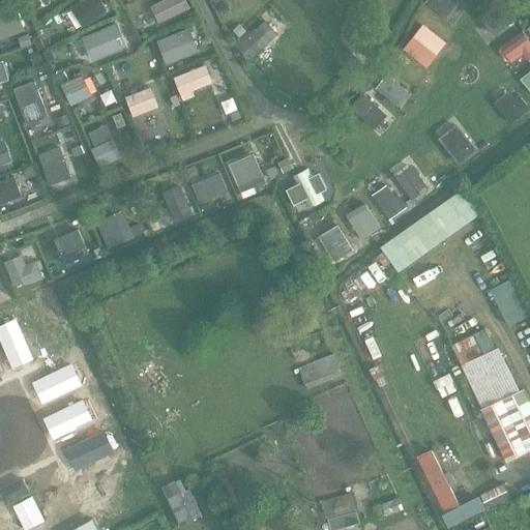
[(82,25),(106,10),(98,0),(84,0),(71,8),(82,25)]
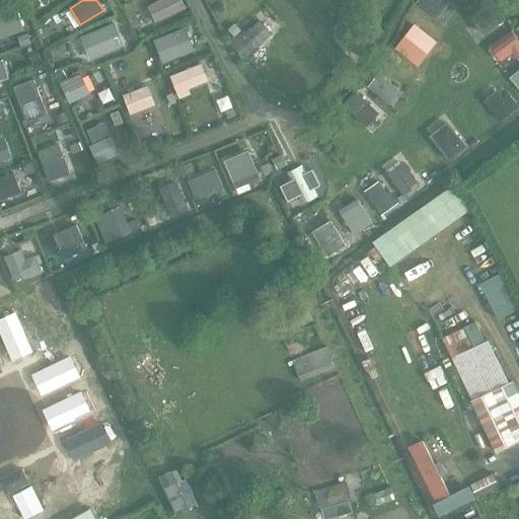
[(155,21),(184,8),(180,0),(161,0),(148,6),(155,21)]
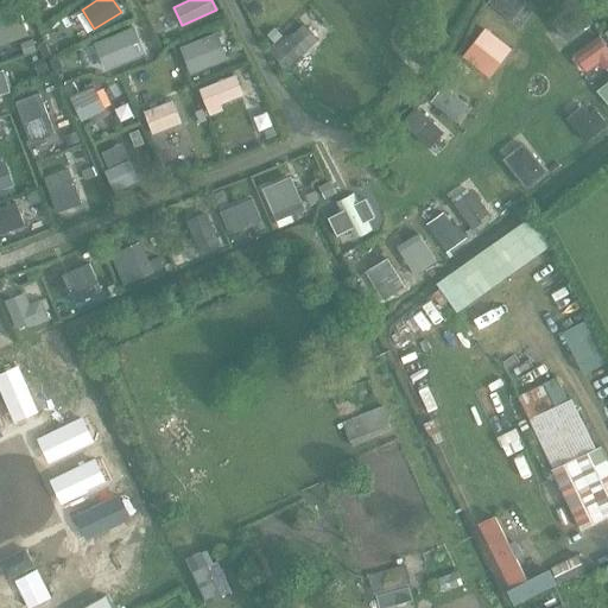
[(517,23),(529,7),(519,0),(493,0),(491,4),(517,23)]
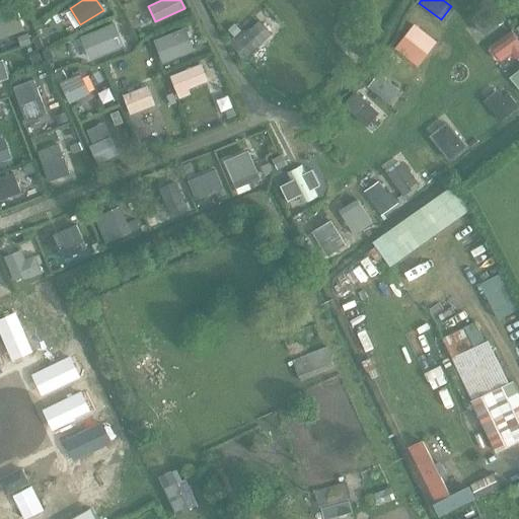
[(0,39),(24,30),(14,1),(0,6),(0,39)]
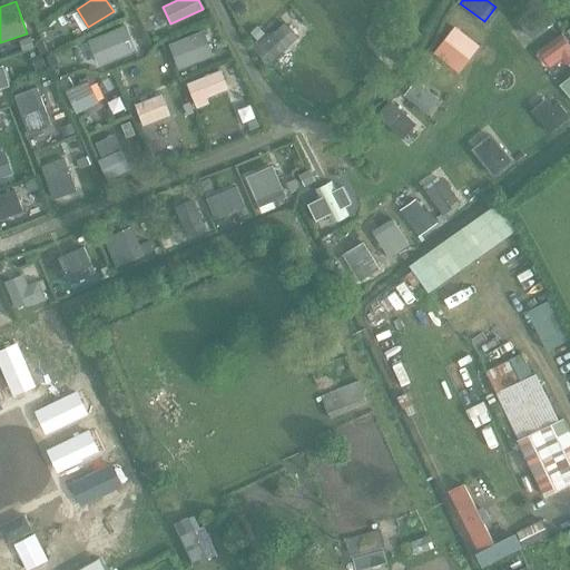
[(553,21),(539,1),(518,17),(532,37),(553,21)]
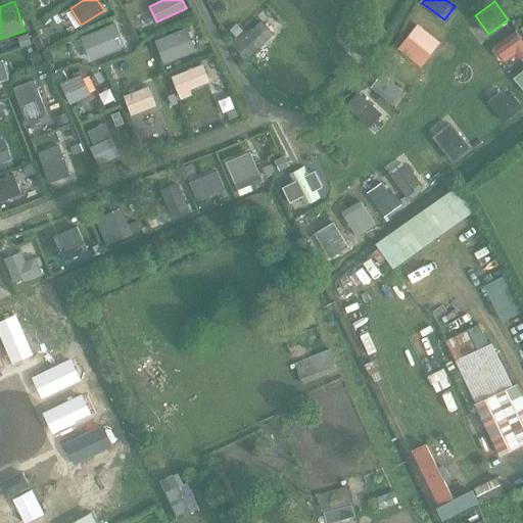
[(222,5),(215,9),(220,16),(226,11),(222,5)]
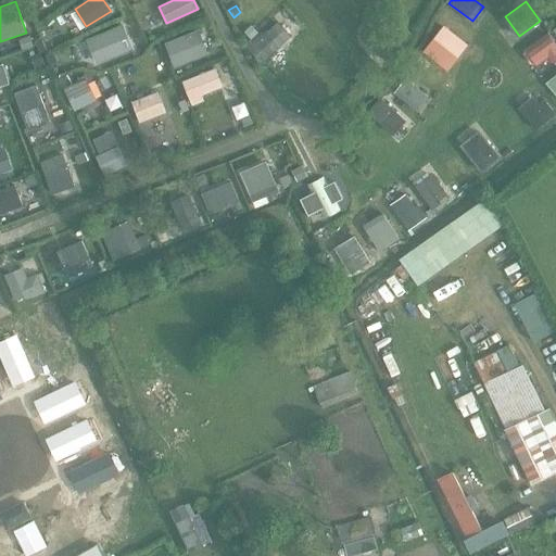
[(261,61),(289,37),(278,24),(250,48),(261,61)]
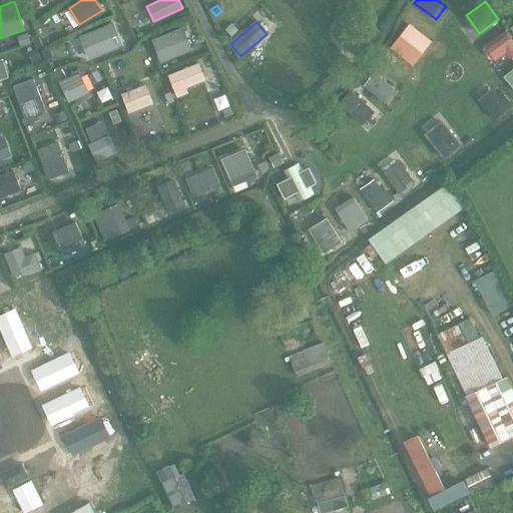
[(90,58),(121,45),(112,24),(82,36),(90,58)]
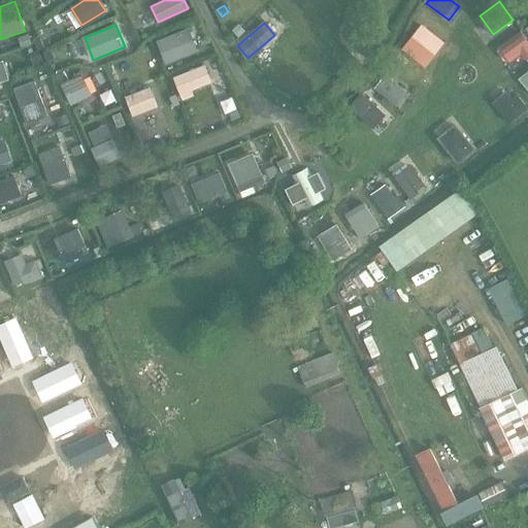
[(238,26),(231,33),(238,39),(244,33),(238,26)]
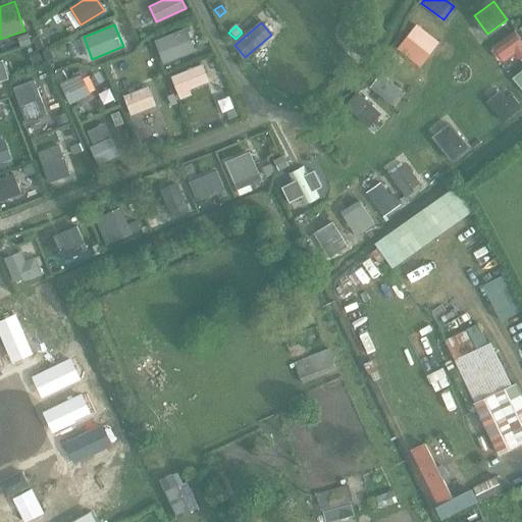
[(381,25),(373,34),(380,40),(387,33),(381,25)]
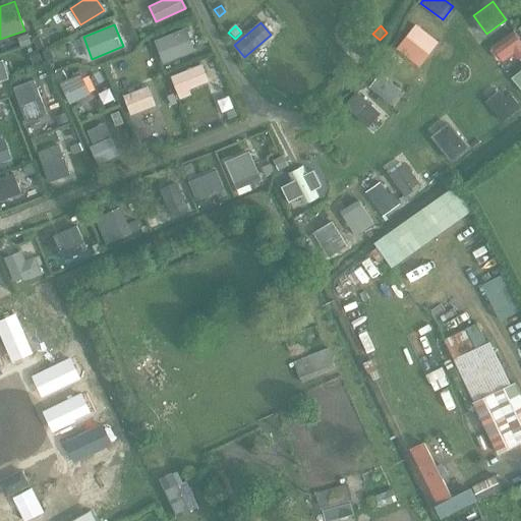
[(430,41),(410,29),(402,42),(427,58),(433,48),(428,45),(430,41)]
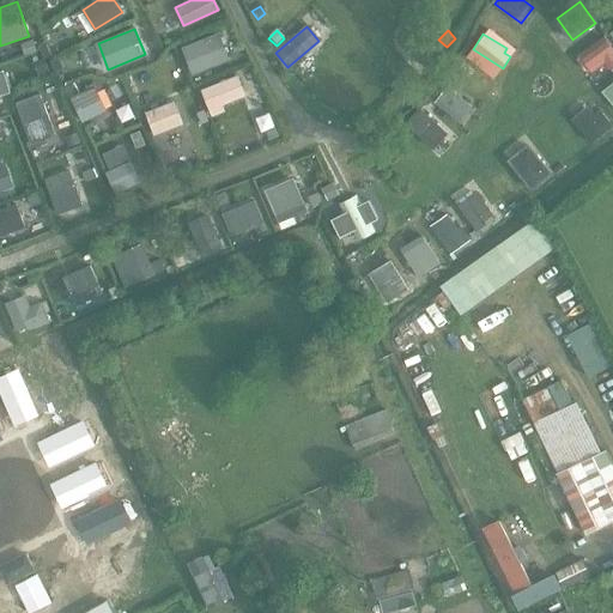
[(608,68),(612,65),(612,52),(602,37),(578,55),(592,71),(604,61),(608,68)]
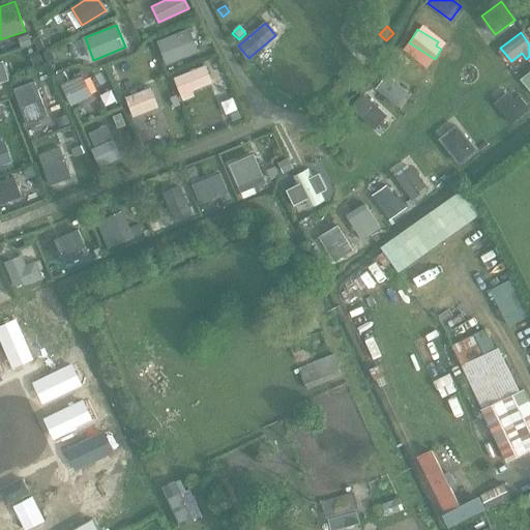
[(186,33),(163,42),(170,60),(194,51),(186,33)]
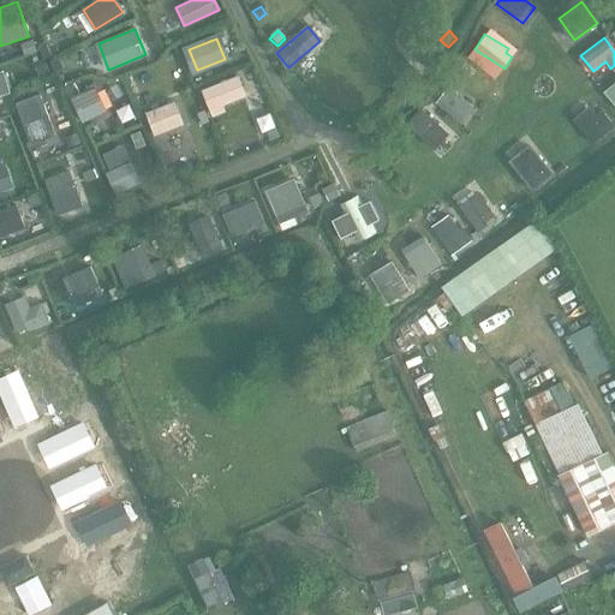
[(34,41),(22,45),(24,54),(36,51),(34,41)]
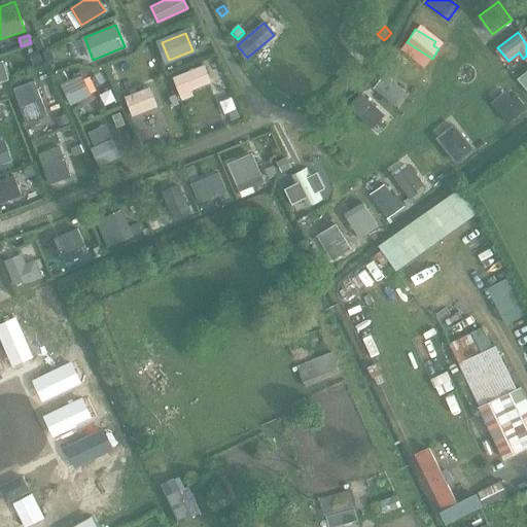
[(39,38),(32,42),(36,50),(37,50),(43,47),(39,38)]
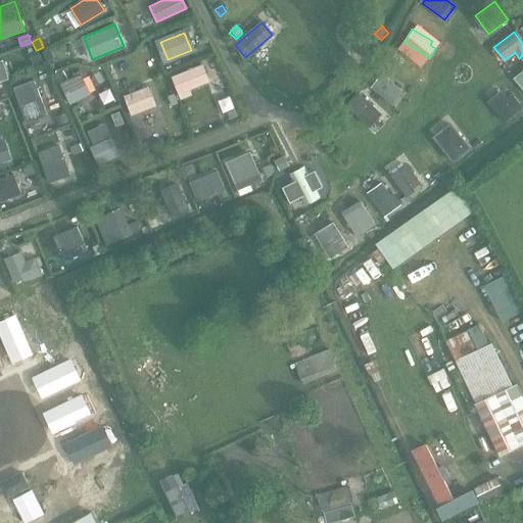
[(49,49),(42,52),(46,61),(53,58),(49,49)]
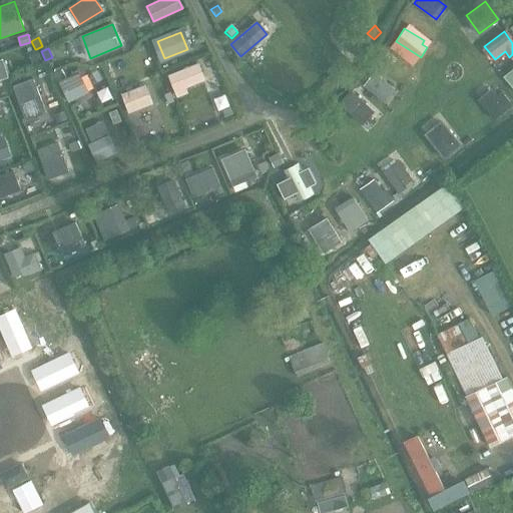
[(35,49),(27,52),(32,64),(40,61),(36,49),(35,49)]
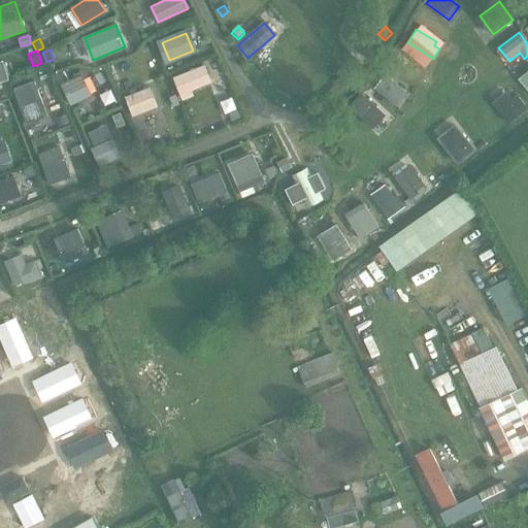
[(400,54),(394,61),(402,67),(408,60),(400,54)]
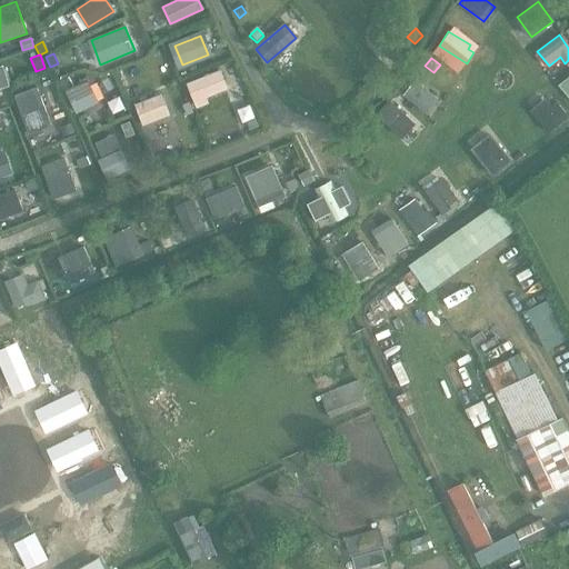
[(205,97),(227,89),(220,72),(188,85),(196,107),(207,102),(205,97)]
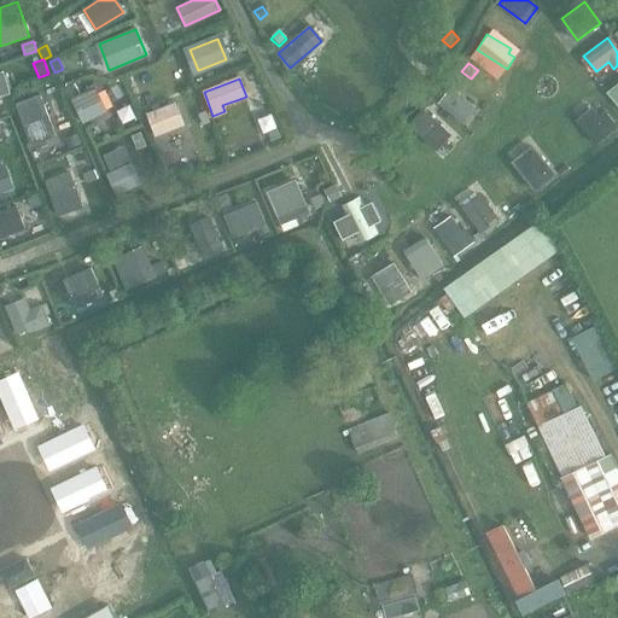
[(474,109),(445,87),(435,101),(464,123),(474,109)]
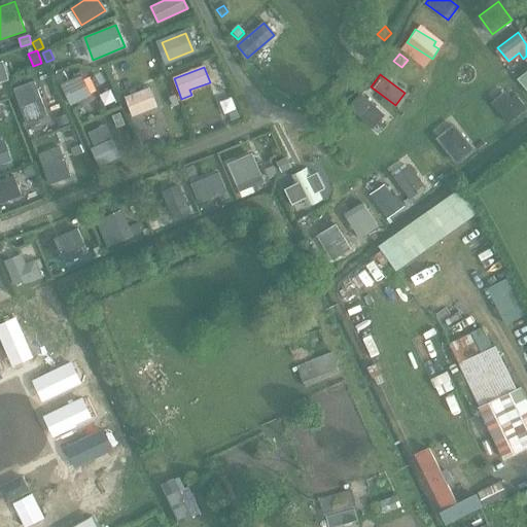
[(90,96),(79,75),(61,84),(71,105),(90,96)]
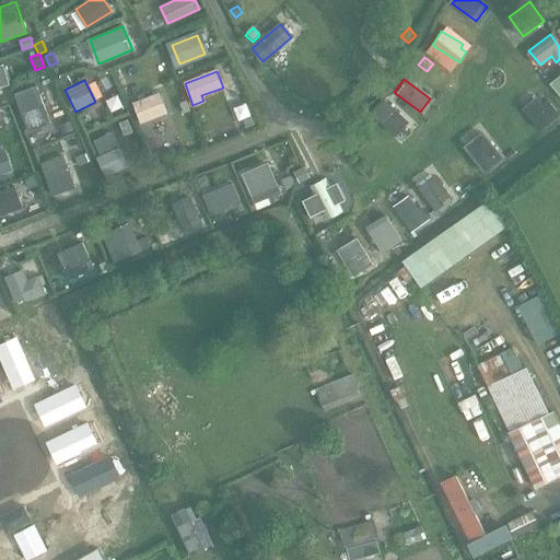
[(16,97),(30,132),(49,126),(36,86),(21,92),(22,95),(16,97)]
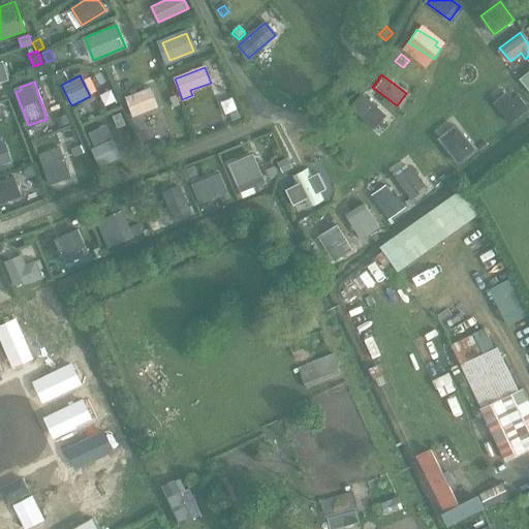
[(133,116),(157,107),(150,88),(126,96),(133,116)]
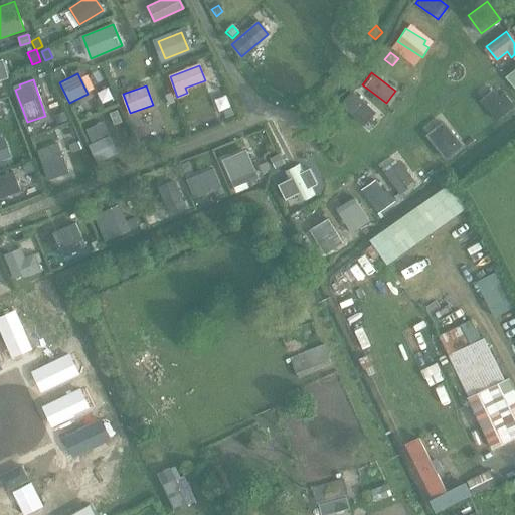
[(504,94),(500,97),(494,90),(481,101),(497,119),(513,105),(504,94)]
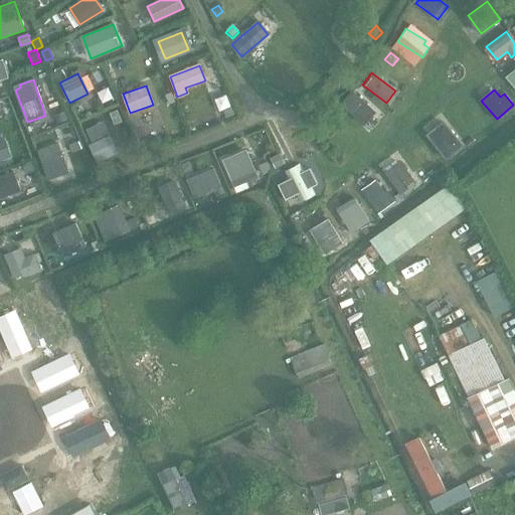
[(374,112),(352,92),(341,105),(363,125),(374,112)]
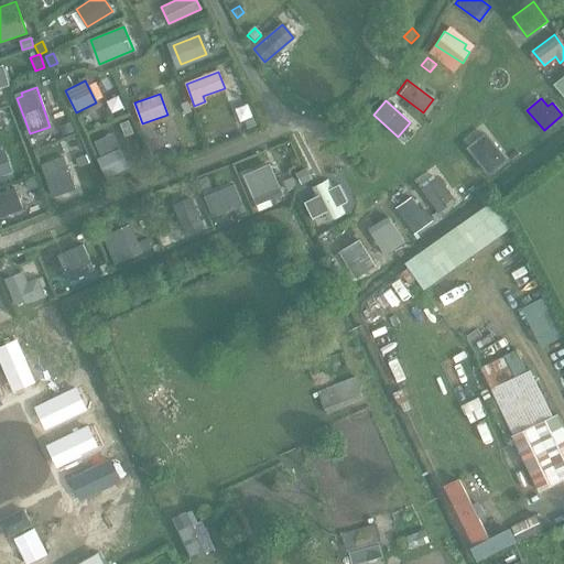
[(188,101),(182,105),(186,115),(193,111),(188,101)]
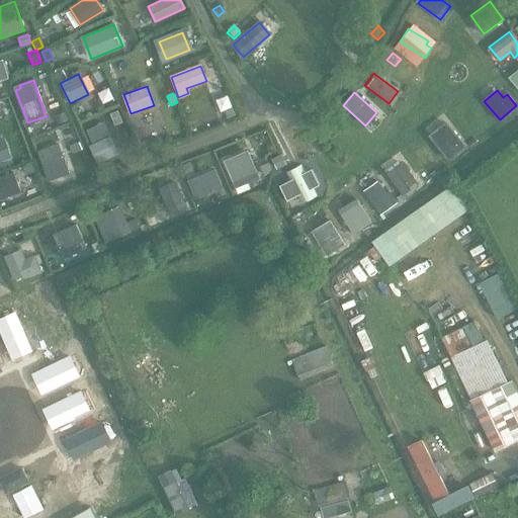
[(84,133),(102,123),(94,105),(75,114),(84,133)]
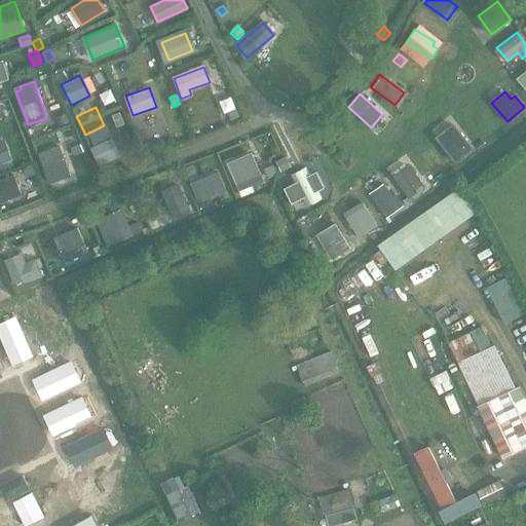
[(235,110),(228,113),(231,121),(239,117),(235,110)]
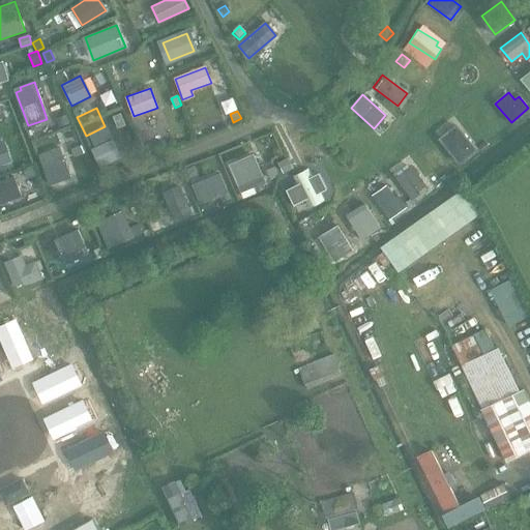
[(66,116),(57,119),(60,127),(69,123),(66,116)]
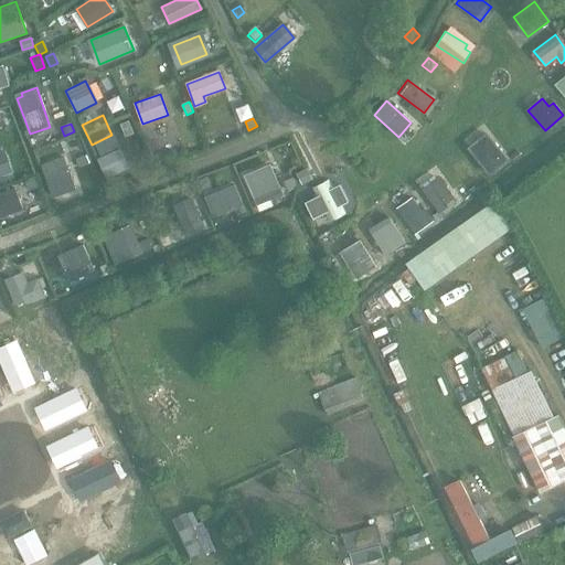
[(490,177),(510,161),(488,134),(468,149),(490,177)]
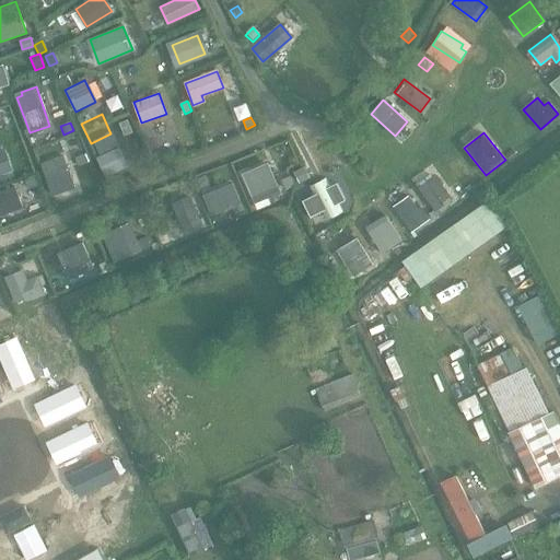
[(127,166),(118,147),(96,156),(106,176),(127,166)]
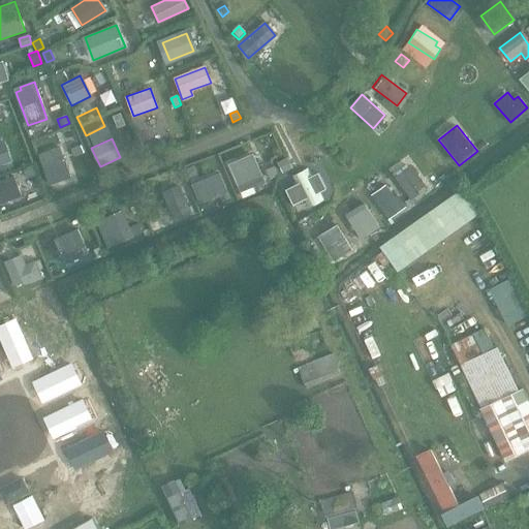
[(0,164),(11,160),(4,142),(0,143),(0,164)]
